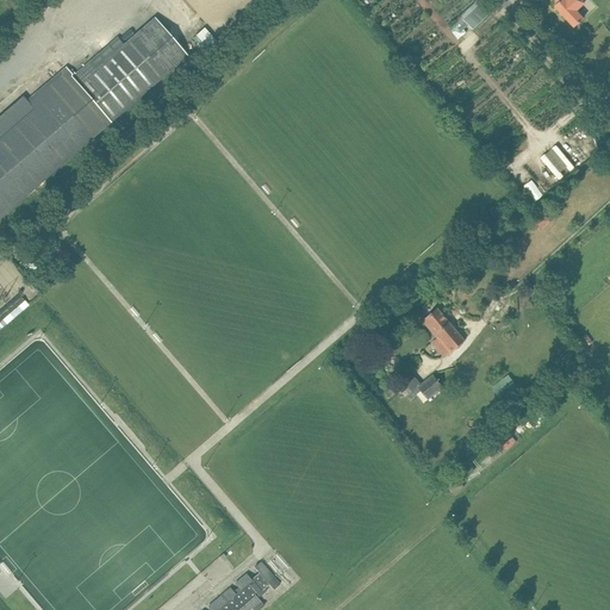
[(554,0),(558,4),(555,6),(574,27),(584,18),(577,11),(585,2),(582,0),(554,0)]
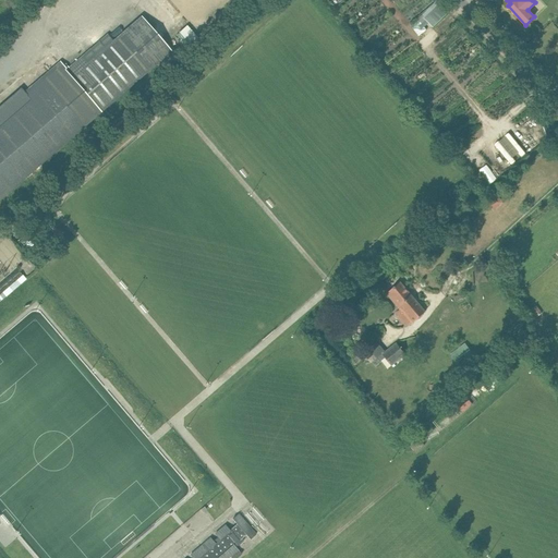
[(437,1),(411,25),(420,34),(432,24),(434,27),(449,14),(437,1)]
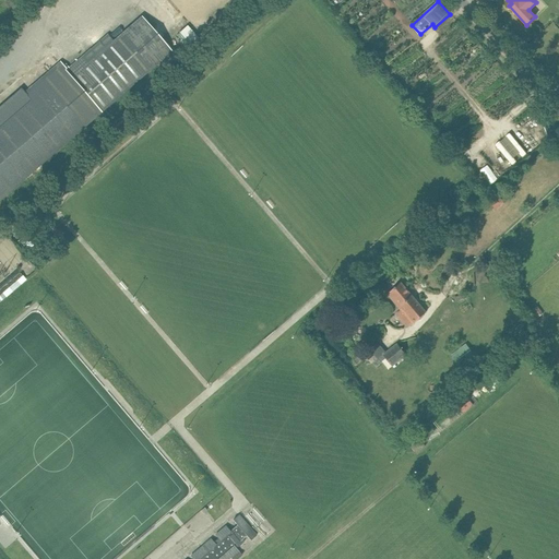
[(0,199),(76,134),(171,50),(142,16),(114,40),(108,34),(82,57),(69,68),(66,63),(62,67),(59,62),(45,74),(42,78),(23,94),(20,90),(0,106),(0,199)]
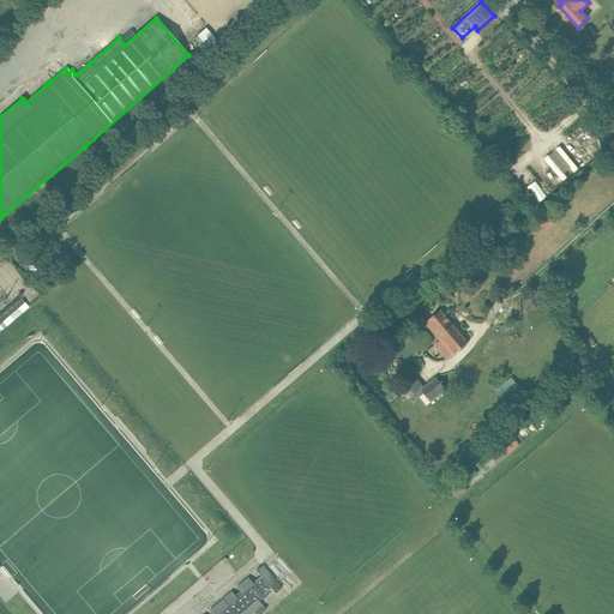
[(209,28),(192,40),(205,56),(221,44),(209,28)]
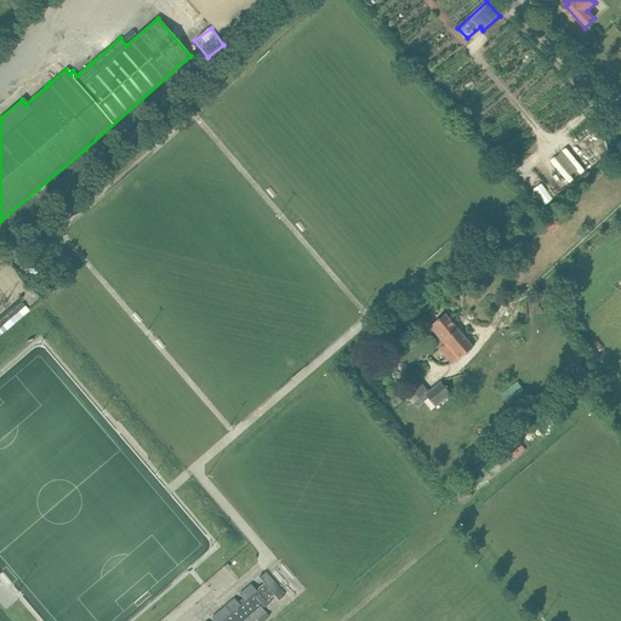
[(9,329),(30,309),(27,305),(5,325),(9,329)]
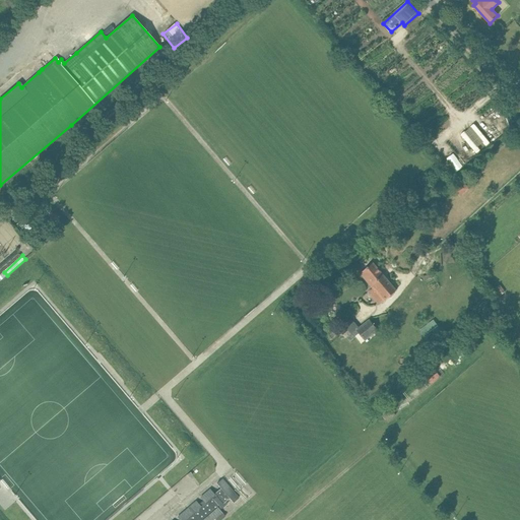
[(365,269),(361,273),(373,288),(369,291),(371,295),(375,291),(382,300),(384,301),(388,298),(396,290),(373,263),(365,269)]
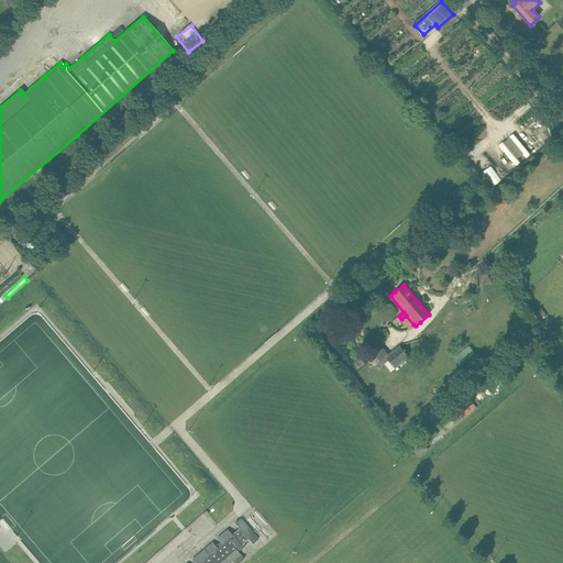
[(547,316),(541,308),(536,312),(541,320),(547,316)]
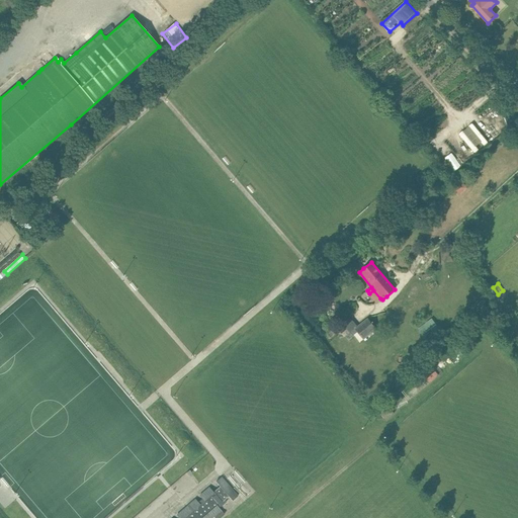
[(358,333),(363,340),(376,329),(367,318),(357,326),(352,320),(342,328),(347,335),(345,336),(348,340),(358,333)]
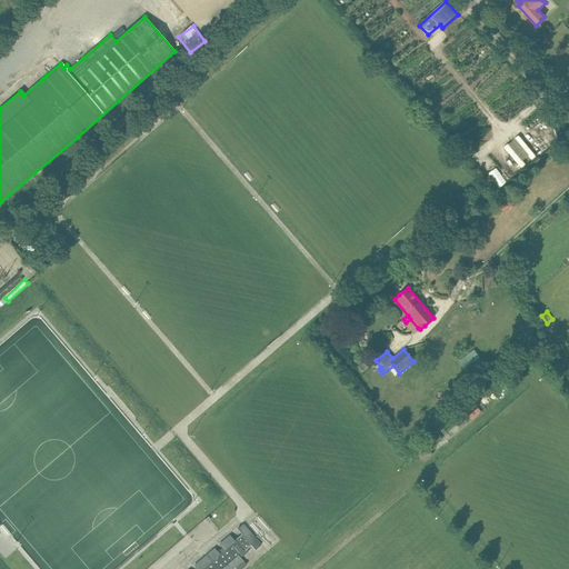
[(417,453),(423,461),(432,455),(426,446),(417,453)]
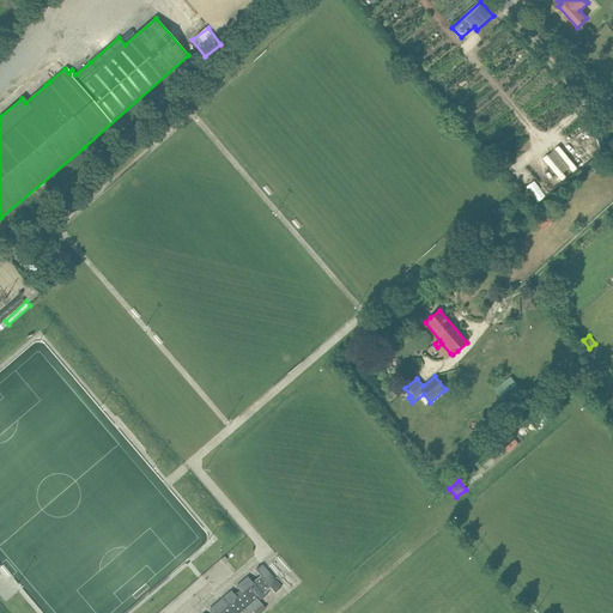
[(241,593),(236,596),(231,590),(208,610),(211,612),(250,612),(253,612),(260,612),(266,608),(261,604),(256,599),(259,596),(261,599),(267,594),(265,592),(269,587),(274,592),(281,586),(269,574),(261,565),(255,570),(260,576),(253,582),(248,577),(236,587),(241,593)]
